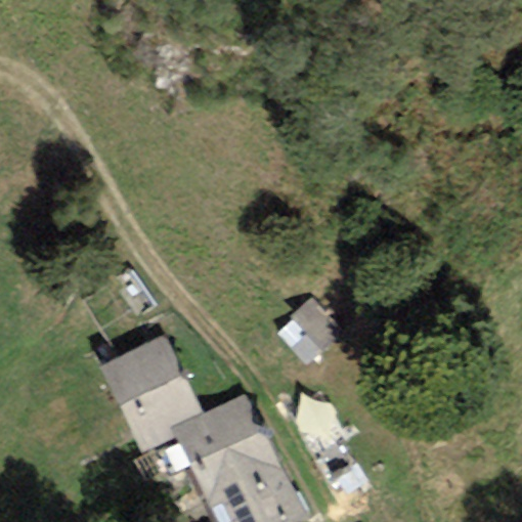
[(129,265),(112,277),(142,317),(159,305),(129,265)]
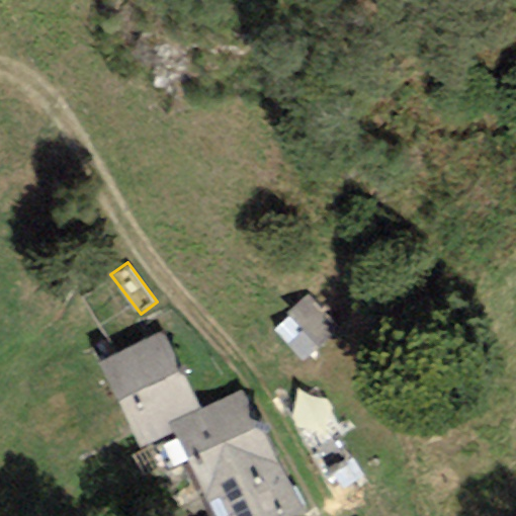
[(339,329),(307,293),(286,312),(304,330),(289,343),(305,360),(339,329)]
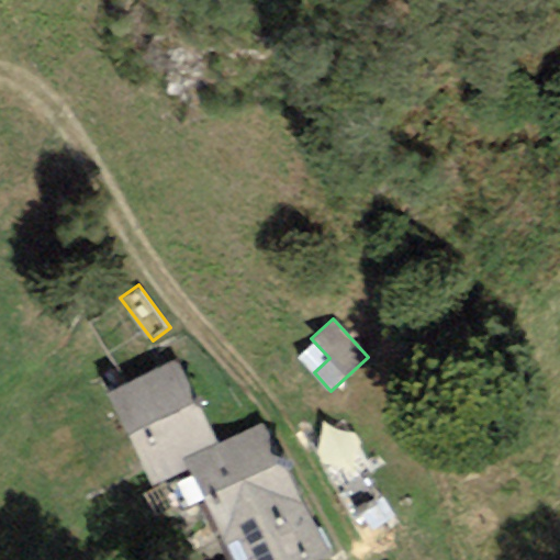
[(107,392),(152,485),(189,468),(183,458),(216,443),(176,359),(107,392)]
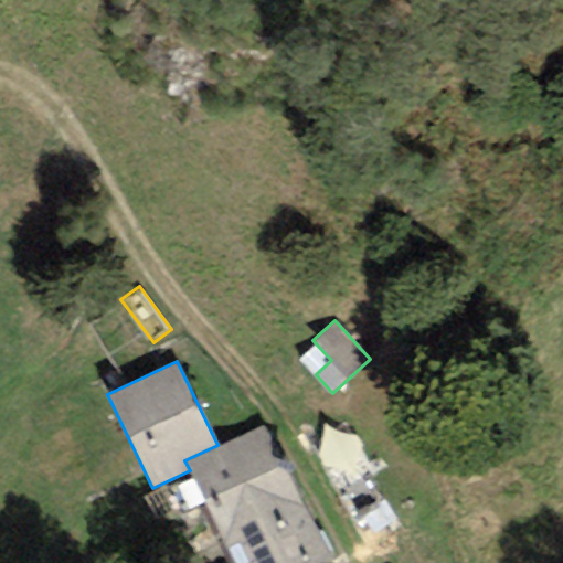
[(218,445),(184,460),(190,470),(219,532),(299,492),(264,423),(218,445)]
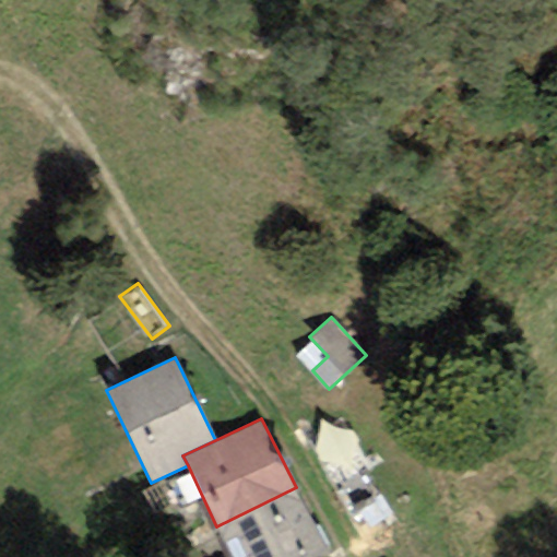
[(320,556),(329,554),(296,487),(216,526),(232,556),(320,556)]
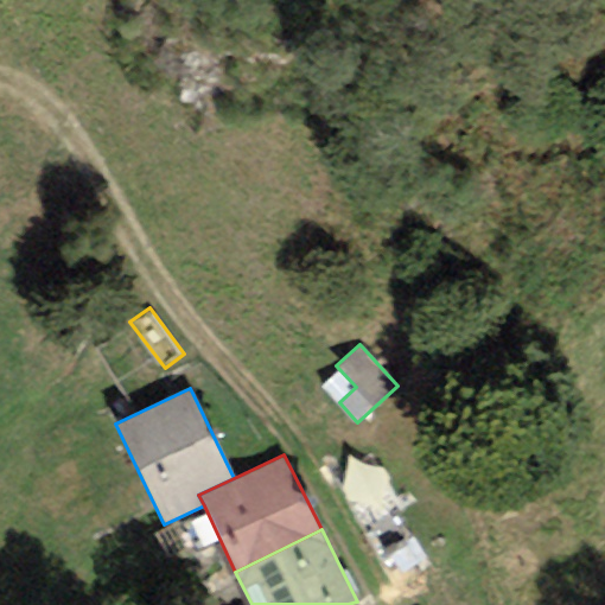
All buildings are outlined.
